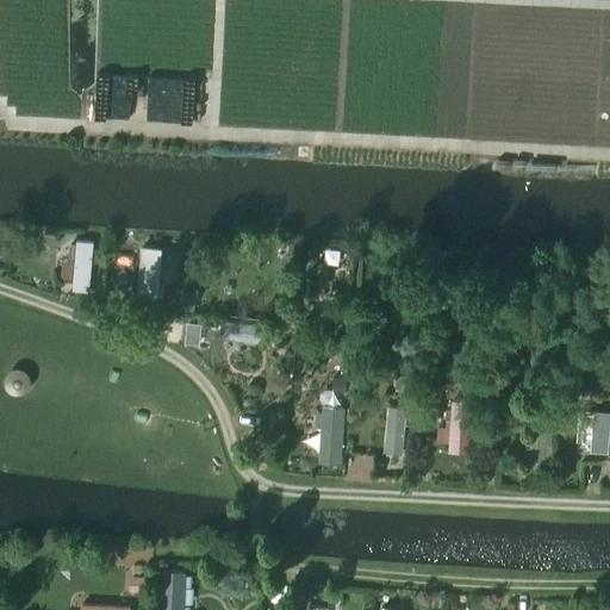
[(93,244),(76,242),(73,293),(89,294),(93,244)]
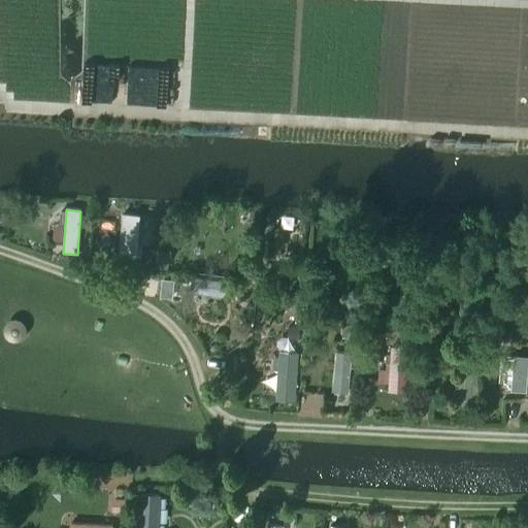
[(136,261),(139,217),(122,215),(119,259),(136,261)]
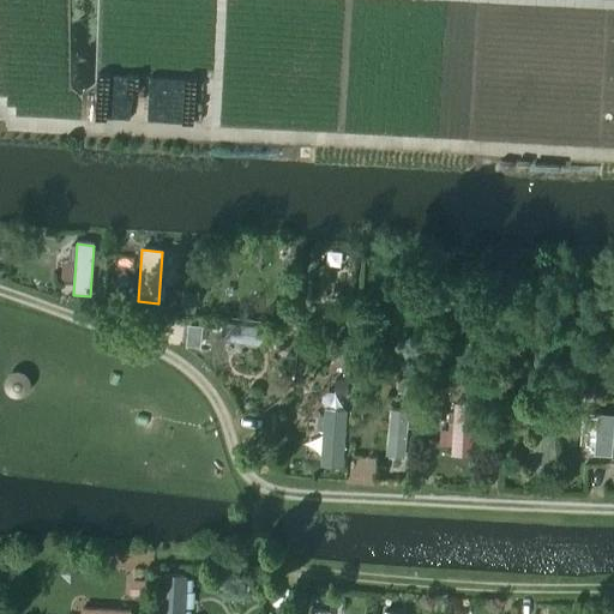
[(270,330),(227,325),(226,344),(268,349),(270,330)]
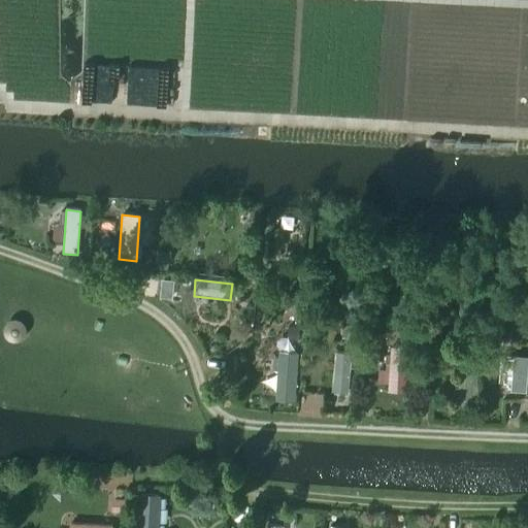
[(503,299),(491,299),(491,318),(503,318),(503,299)]
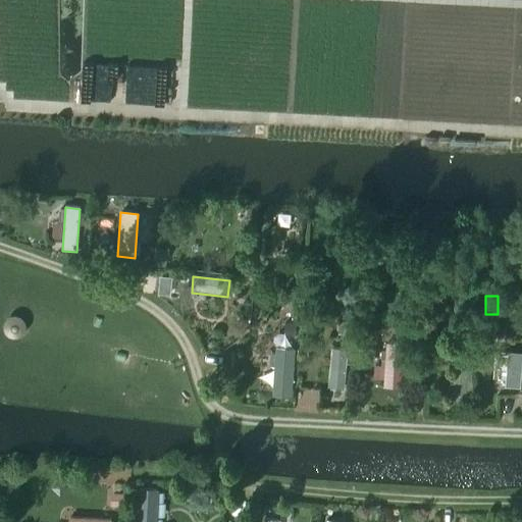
[(343,299),(342,313),(354,314),(355,300),(343,299)]
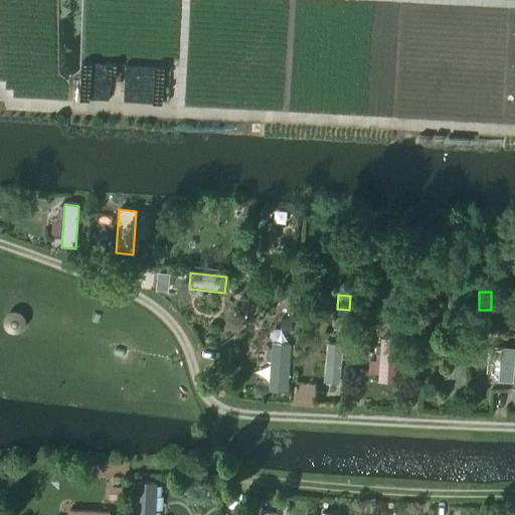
[(380,343),(379,352),(382,352),(381,380),(397,381),(399,339),(383,338),(383,343),(380,343)]
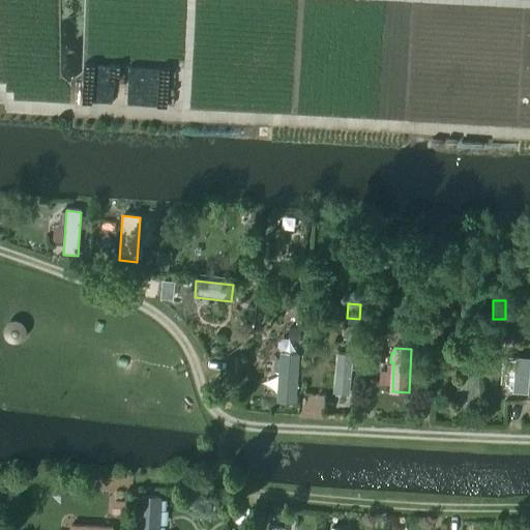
[(337,352),(334,392),(349,394),(352,353),(337,352)]
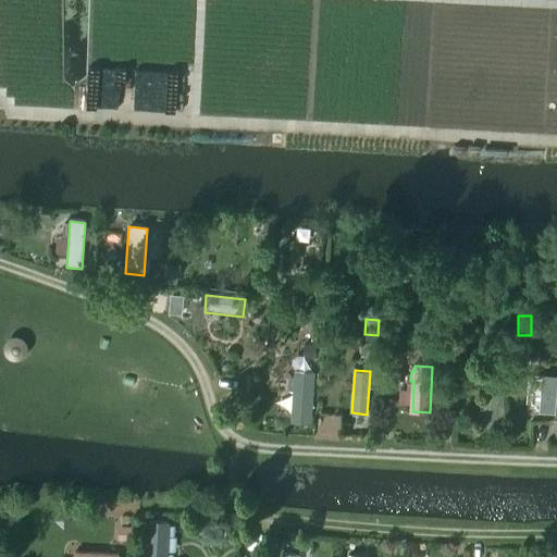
[(314,374),(295,372),(292,423),(311,424),(314,374)]
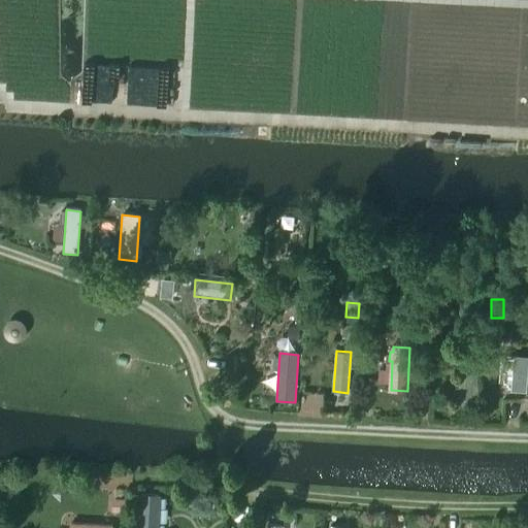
[(527,354),(516,353),(512,390),(526,392),(527,370),(527,354)]
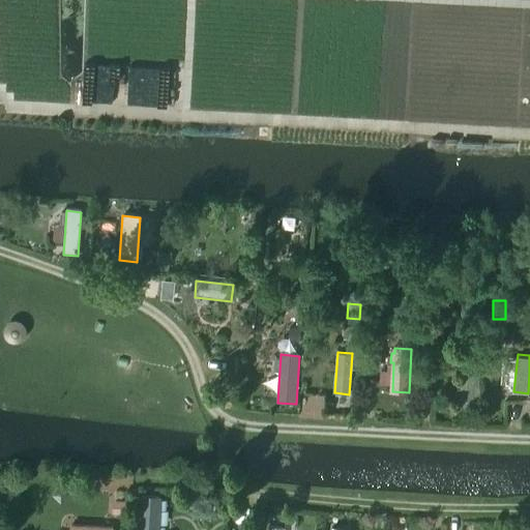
[(473,370),(461,370),(461,407),(473,407),(473,370)]
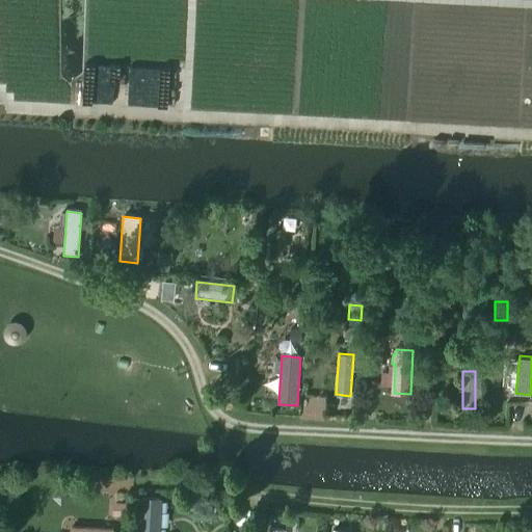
[(141,497),(139,531),(158,531),(160,498),(141,497)]
